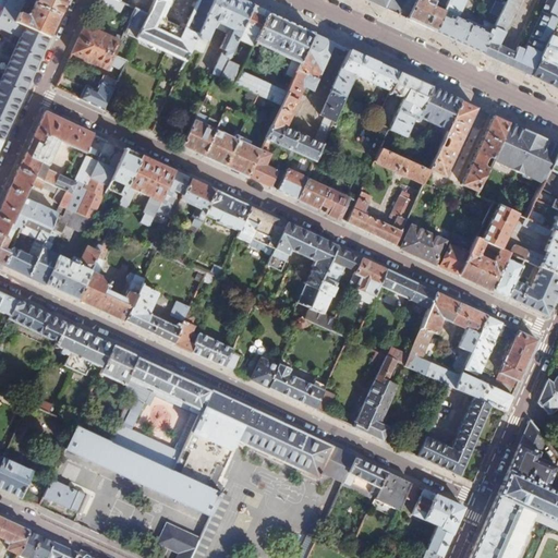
[(0,0),(0,31),(21,40),(26,28),(16,23),(21,14),(26,2),(24,1),(24,0),(0,0)]
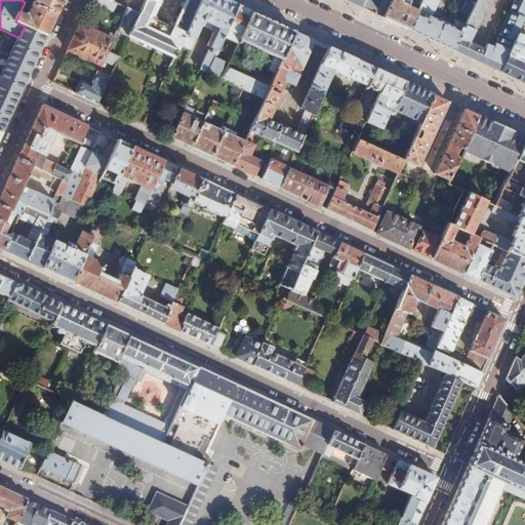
[(35,0),(33,5),(56,16),(63,0),(35,0)]
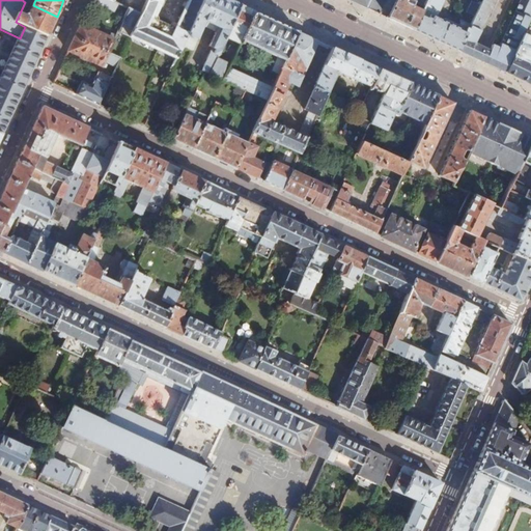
[(107,0),(90,0),(90,2),(115,14),(118,5),(113,2),(107,0)]
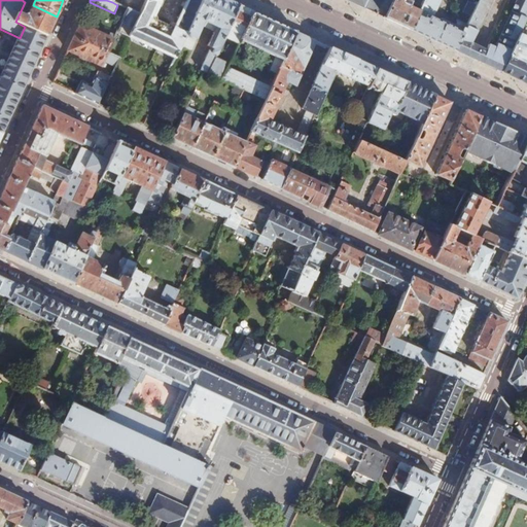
[(145,0),(139,15),(129,10),(128,9),(117,31),(175,58),(202,0),(187,0),(175,28),(157,20),(154,14),(161,0),(145,0)]
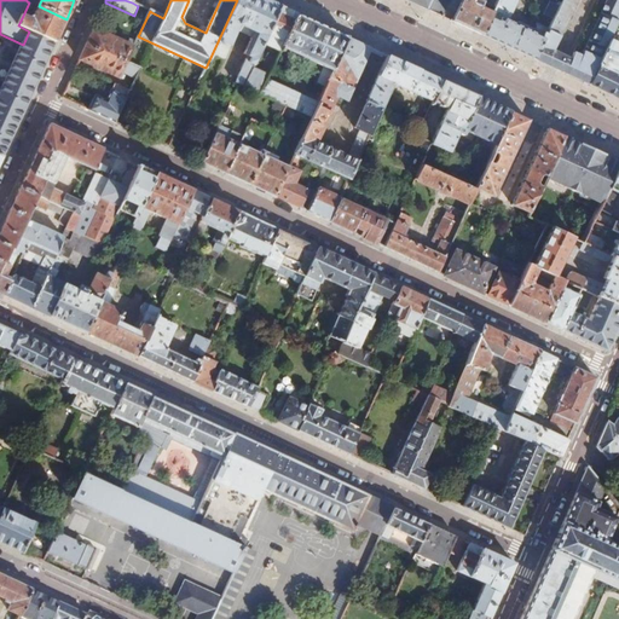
[(145,0),(151,3),(151,12),(163,18),(171,0),(145,0)]
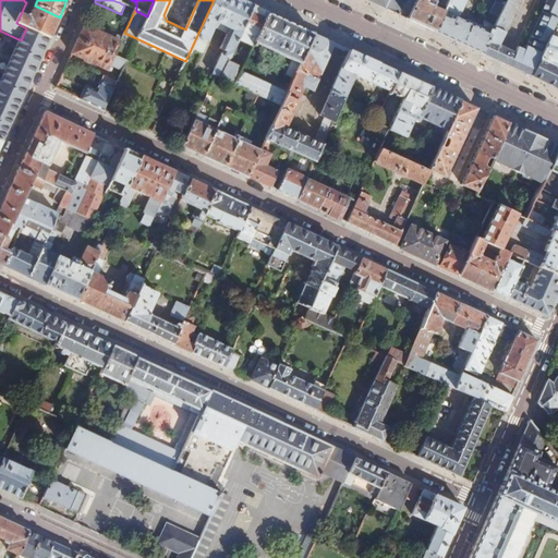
[(253,7),(239,0),(214,0),(185,61),(183,67),(195,71),(208,44),(206,43),(216,23),(229,29),(219,49),(222,51),(211,75),(215,76),(220,80),(228,63),(238,40),(253,7)]
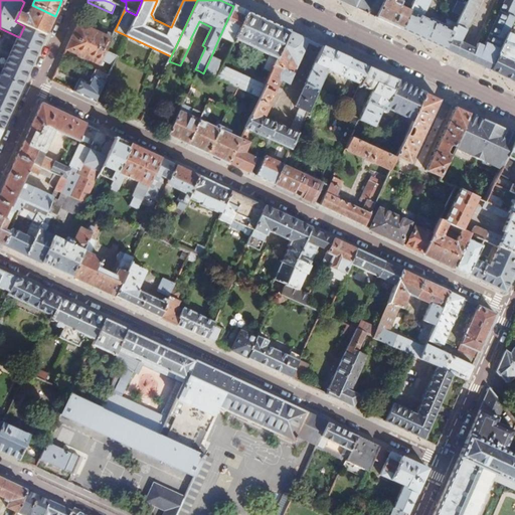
[(337,0),(356,8),(359,0),(337,0)]
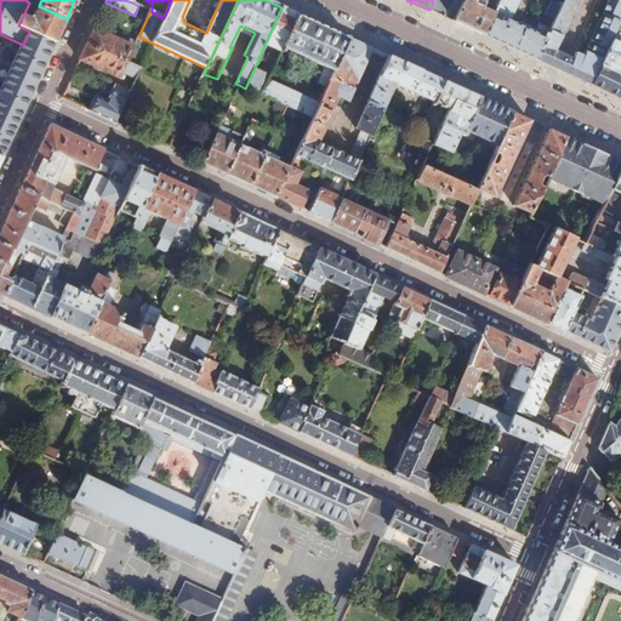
[(433,0),(429,10),(444,17),(451,0),(433,0)]
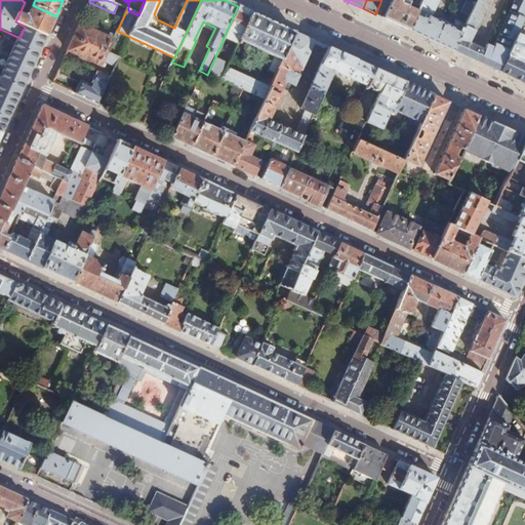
[(391,0),(382,18),(408,30),(416,11),(406,6),(408,2),(403,0),(391,0)]
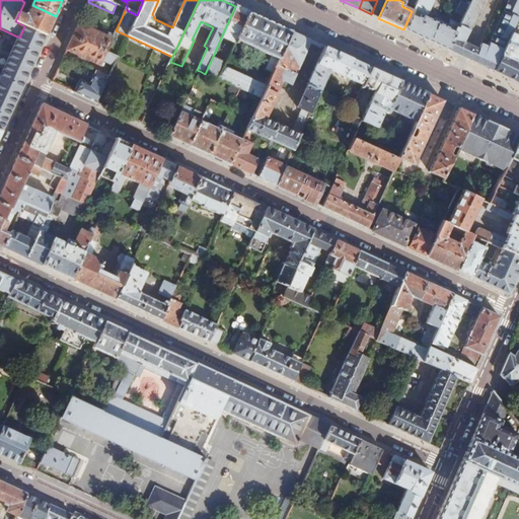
[(417,0),(414,7),(412,11),(403,29),(448,50),(459,25),(448,20),(448,28),(425,17),(433,0),(417,0)]
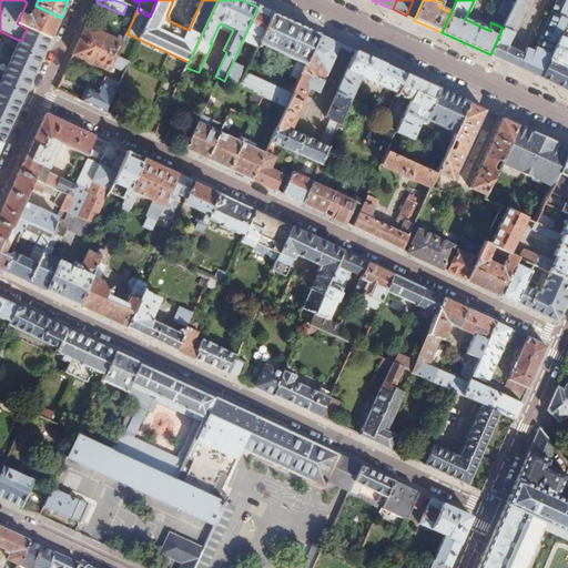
[(567,0),(515,0),(514,2),(503,28),(490,54),(539,78),(559,36),(567,16),(567,0)]
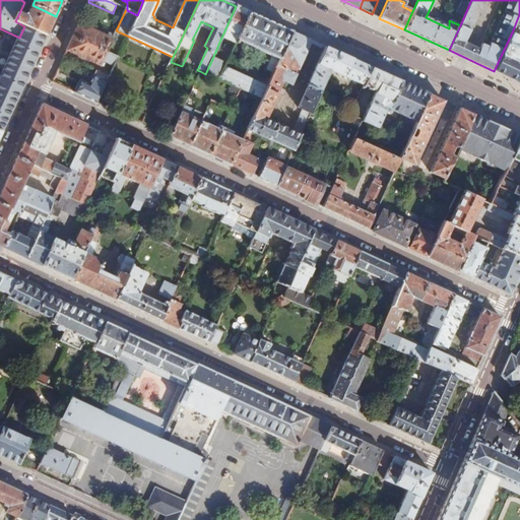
[(56,16),(33,5),(28,13),(24,15),(19,13),(15,21),(24,26),(47,36),(52,25),(56,16)]
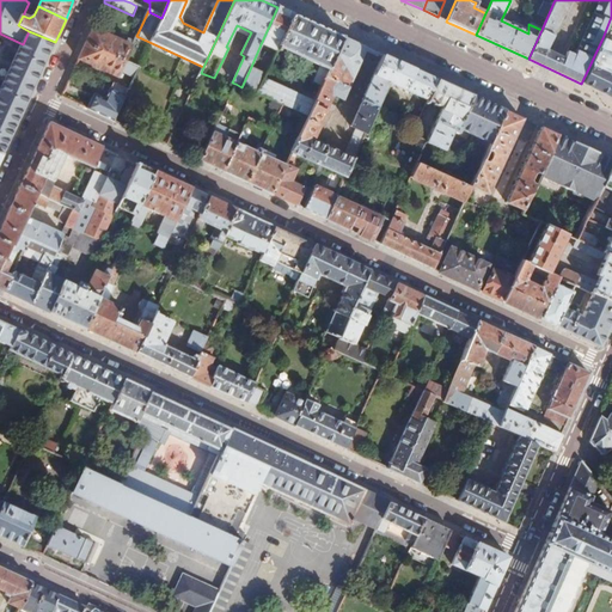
[(293,14),(277,7),(261,44),(276,51),(277,48),(293,14)]
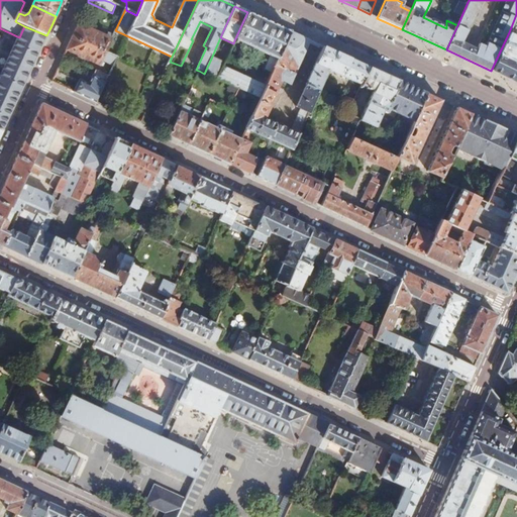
[(273,23),(247,12),(234,40),(271,57),(265,70),(273,73),(291,32),(273,23)]
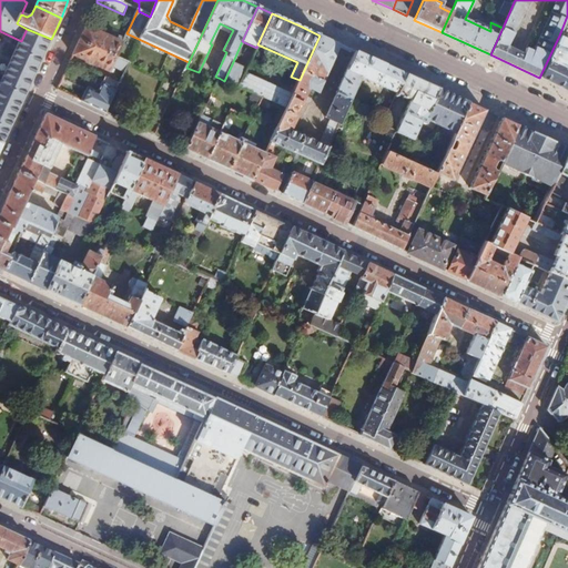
[(122,43),(85,27),(79,41),(115,59),(117,57),(122,43)]
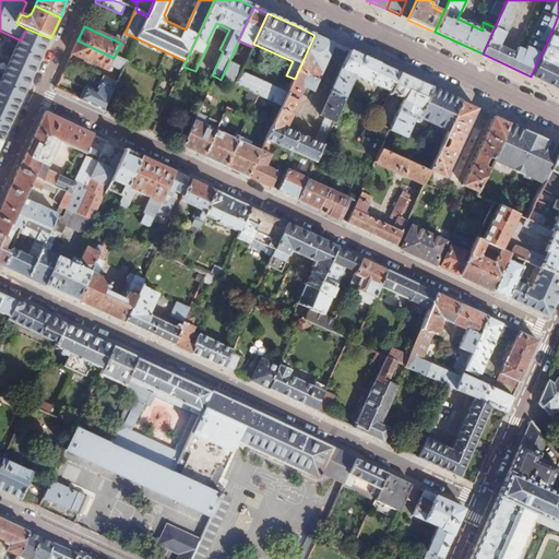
[(0,85),(0,139),(3,141),(23,98),(31,81),(45,50),(50,38),(26,28),(21,40),(0,85)]
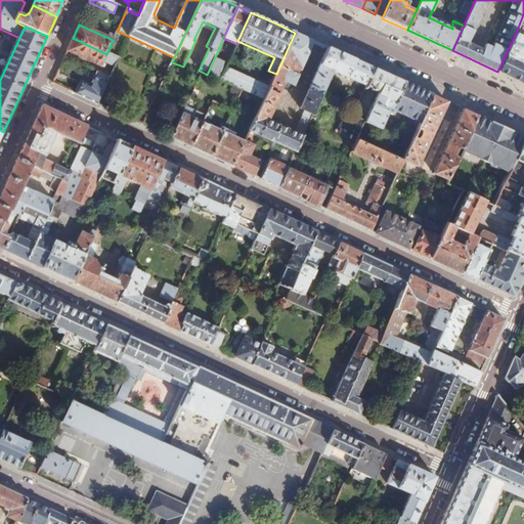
[(315,42),(295,33),(276,74),(269,88),(263,101),(258,113),(247,137),(252,139),(255,133),(270,140),(276,143),(295,153),(300,142),(310,121),(301,117),(294,133),(268,121),(286,83),(294,86),(315,42)]
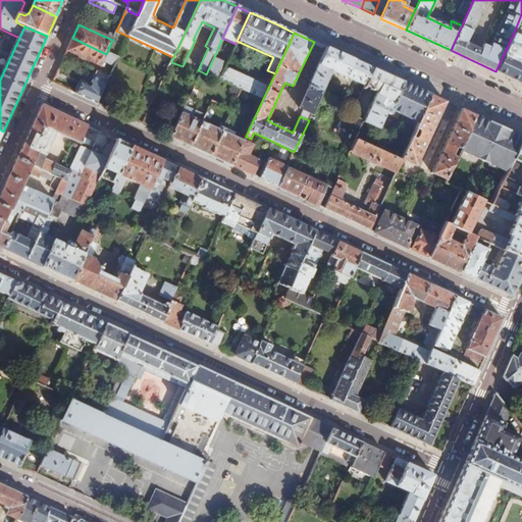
[(521,36),(514,33),(496,71),(521,83),(521,62),(519,61),(521,53),(521,36)]
